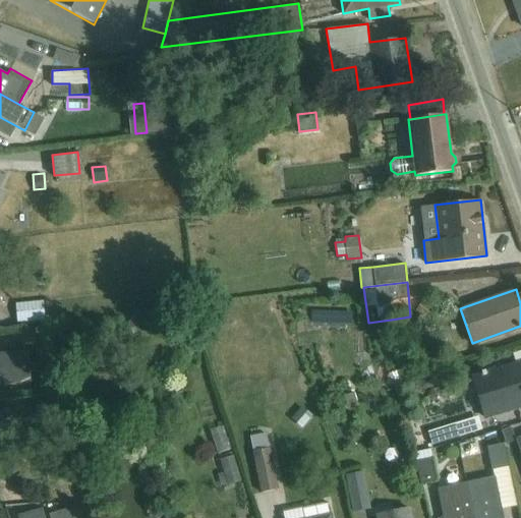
[(18,322),(45,319),(43,299),(16,302),(18,322)]
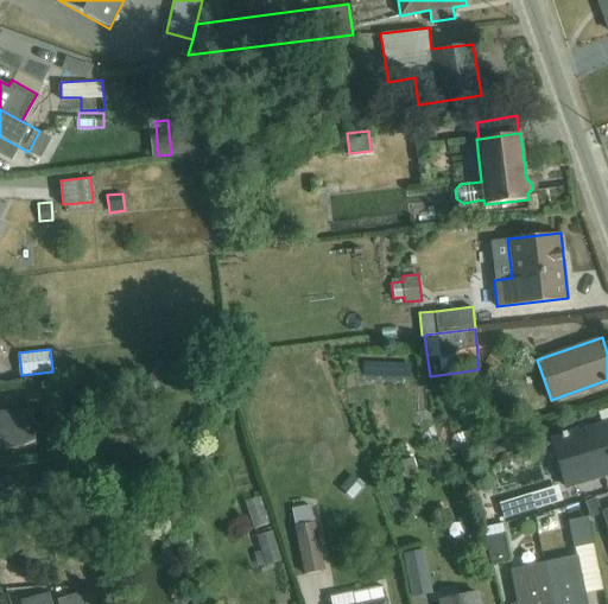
[(369,370),(415,373),(416,358),(371,356),(369,370)]
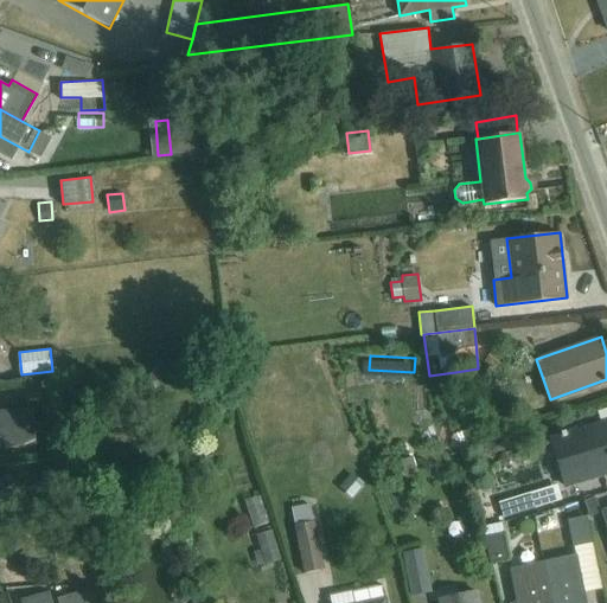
[(0,409),(0,444),(0,447),(36,443),(33,406),(0,409)]
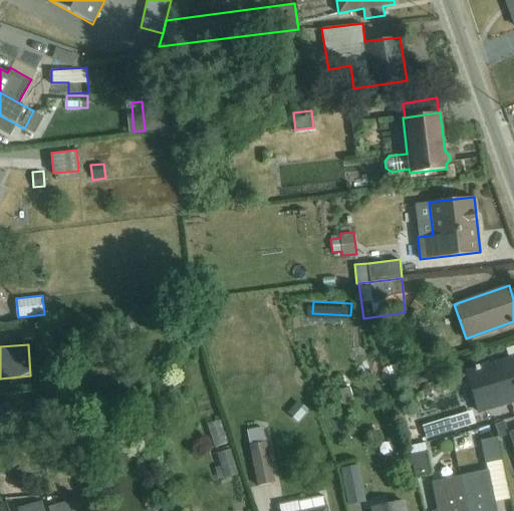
[(513,357),(509,359),(466,372),(476,406),(513,394),(513,357)]
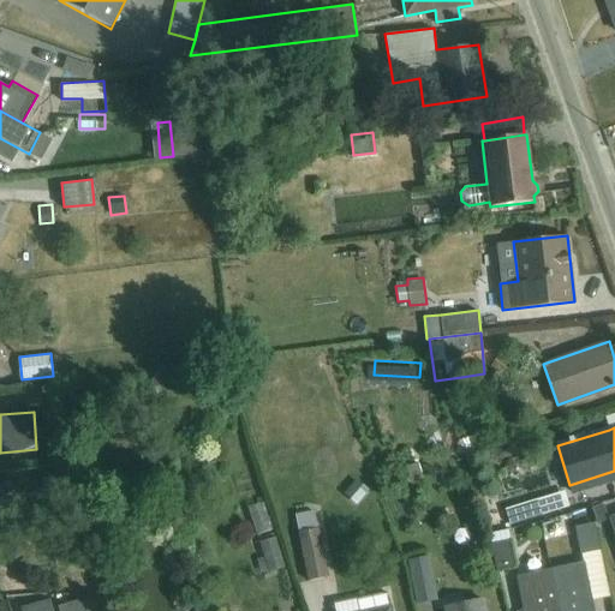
[(464,456),(478,451),(473,435),(458,439),(464,456)]
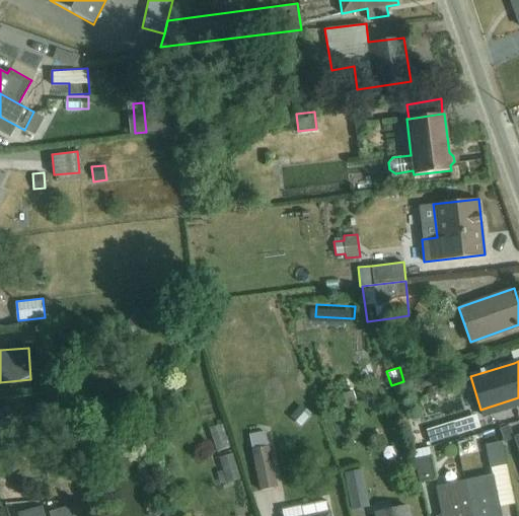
[(338,394),(343,413),(358,409),(354,390),(338,394)]
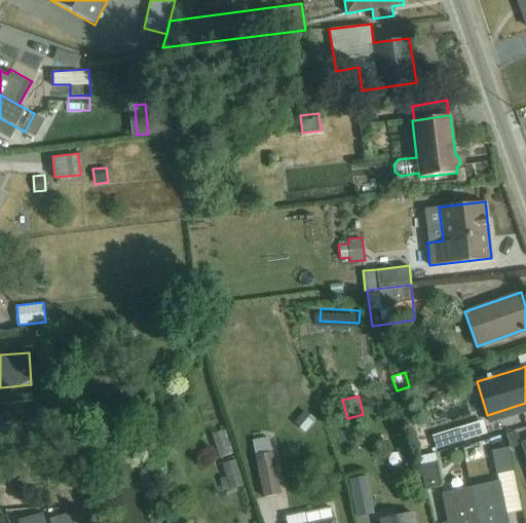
[(304,409),(294,421),(305,431),(315,418),(304,409)]
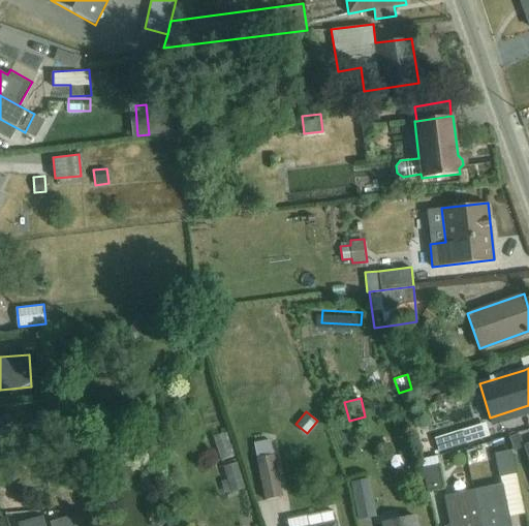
[(487,422),(434,437),(438,451),(490,435),(487,422)]
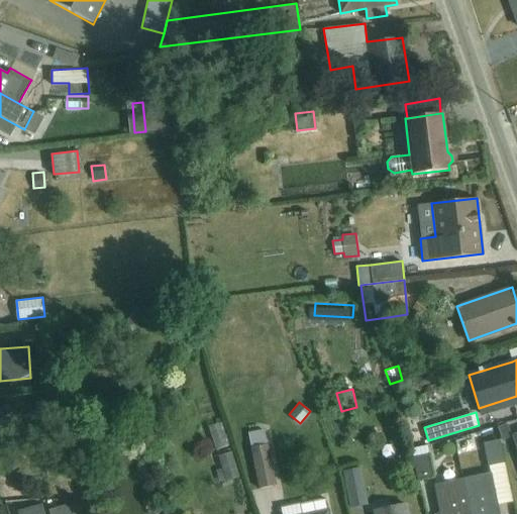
[(229,445),(222,422),(209,426),(216,449),(229,445)]
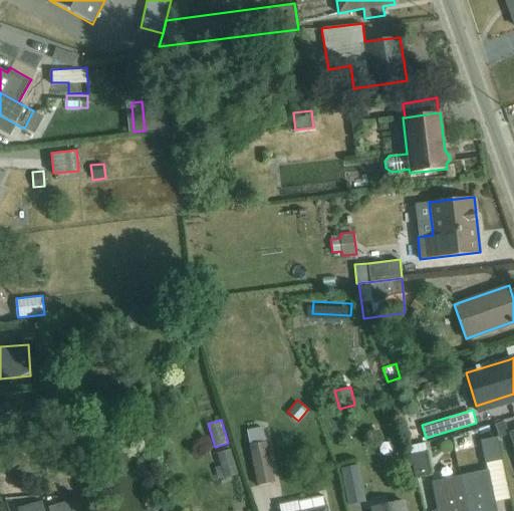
[(496,510),(495,501),(510,498),(494,424),(478,428),(480,440),(481,440),(487,469),(460,475),(467,510),(496,510)]
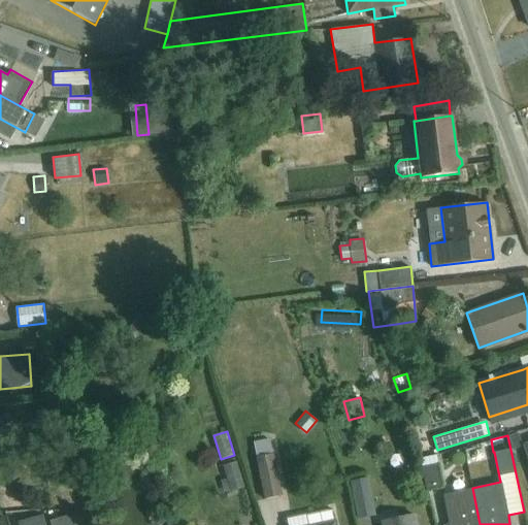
[(250,456),(257,455),(257,457),(256,457),(264,498),(282,494),(273,453),(270,437),(254,440),(254,443),(248,444),(250,456)]
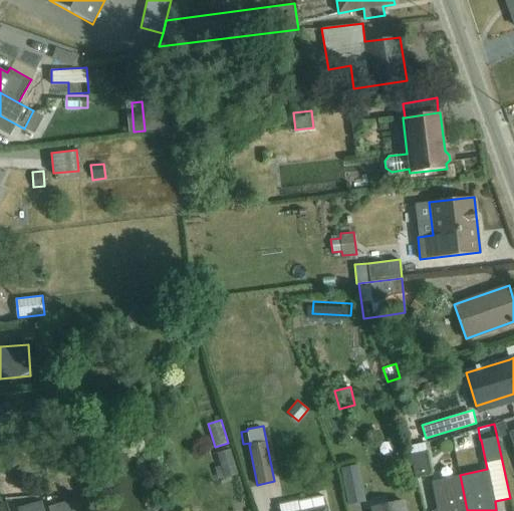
[(474,430),(453,437),(456,447),(477,440),(474,430)]
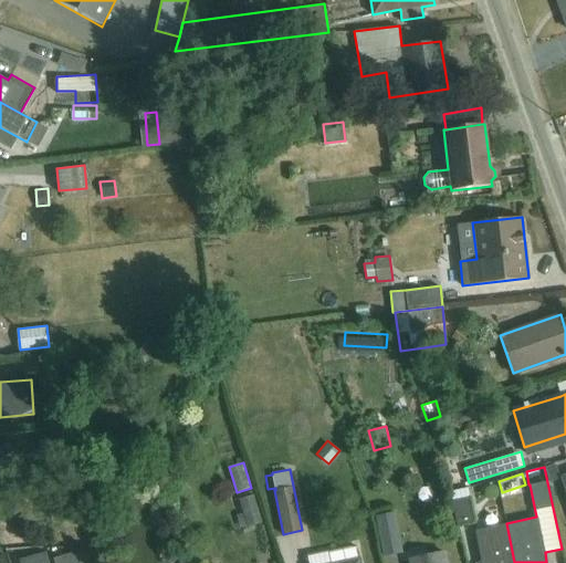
[(470,496),(467,497),(464,488),(451,490),(453,499),(451,500),(456,525),(475,522),(470,496)]
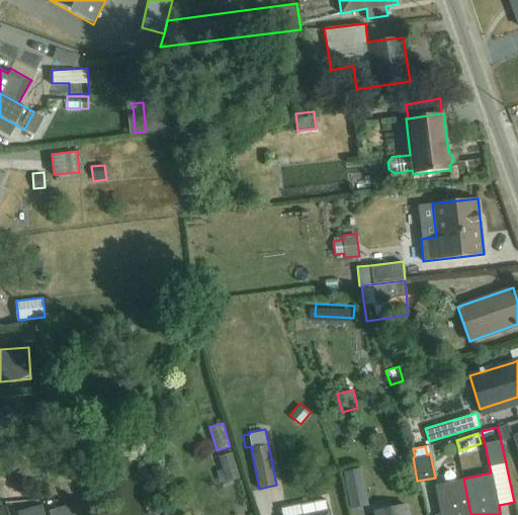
[(223,467),(217,469),(221,482),(227,480),(227,481),(240,477),(232,451),(219,455),(223,467)]
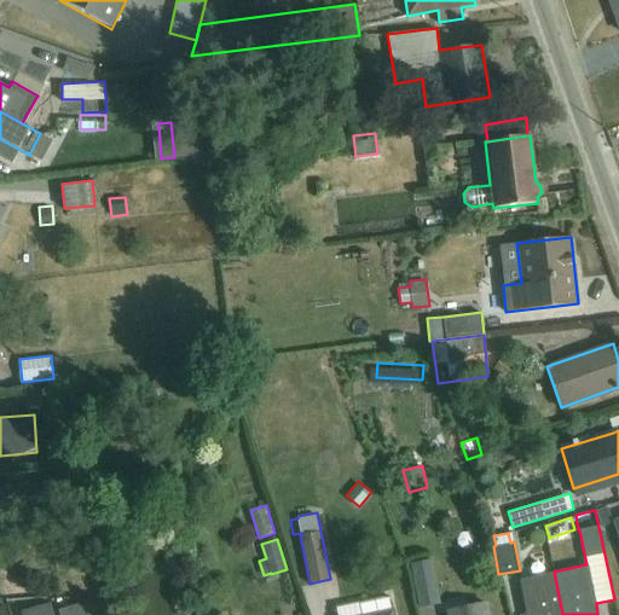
[(411,562),(420,607),(440,602),(432,558),(411,562)]
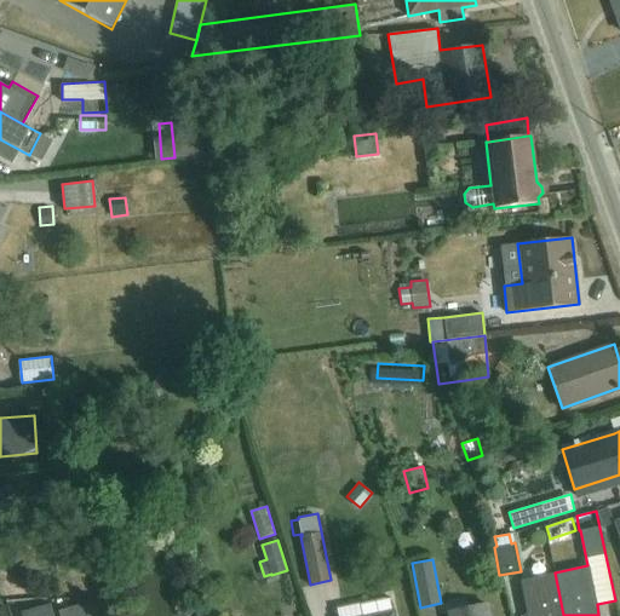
[(563,615),(555,573),(521,579),(528,615),(563,615)]
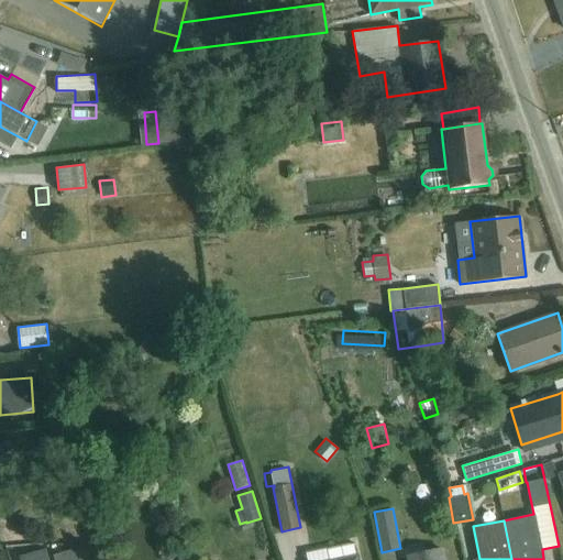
[(96,559),(99,559),(94,538),(80,542),(80,539),(48,546),(52,559),(96,559)]
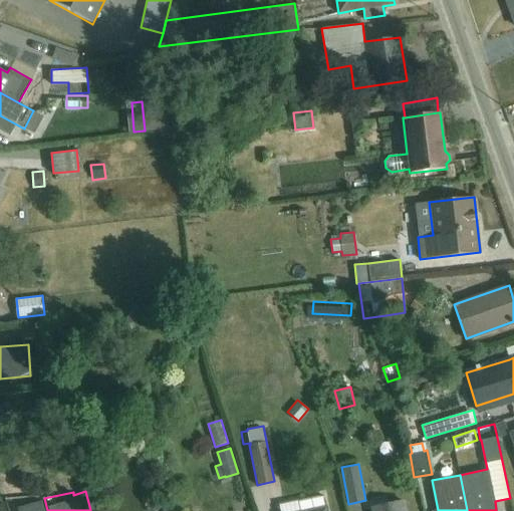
[(323,494),(279,504),(279,510),(326,510),(326,505),(324,505),(323,494)]
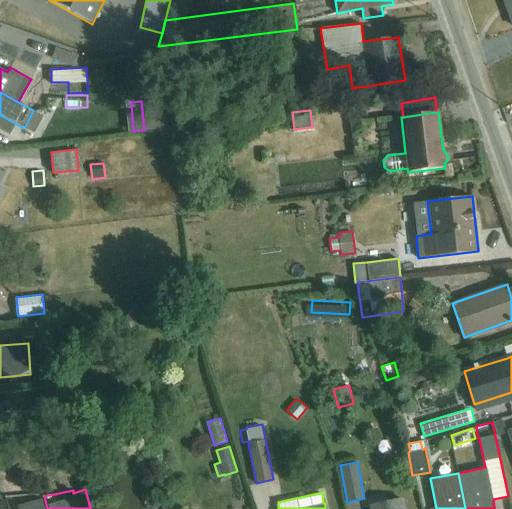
[(404,508),(402,497),(371,504),(371,508),(404,508)]
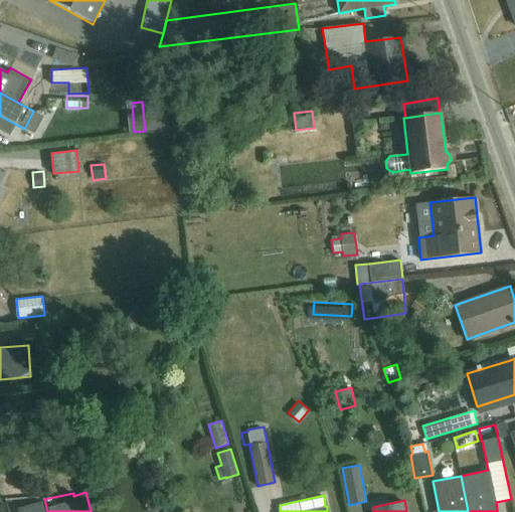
[(43,511),(41,503),(19,509),(19,511),(43,511)]
